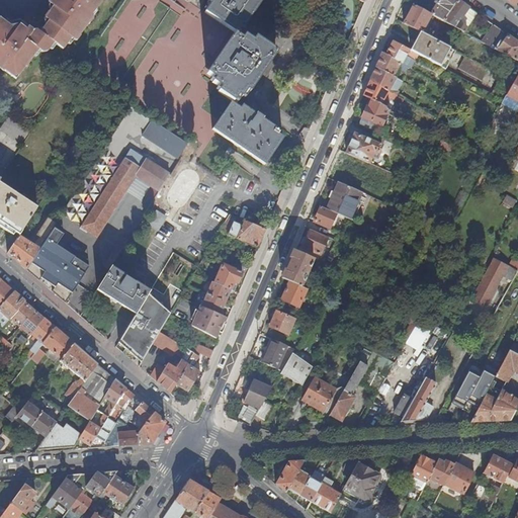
[(89,11),(93,5),(97,0),(47,0),(48,0),(51,3),(49,7),(44,14),(44,15),(47,17),(45,21),(38,28),(34,26),(31,26),(26,23),(24,26),(18,21),(13,27),(2,18),(0,16),(0,66),(3,68),(15,76),(33,52),(37,47),(39,48),(41,49),(46,49),(48,46),(53,39),(55,40),(62,46),(66,39),(70,33),(72,35),(74,36),(91,13),(89,11)]
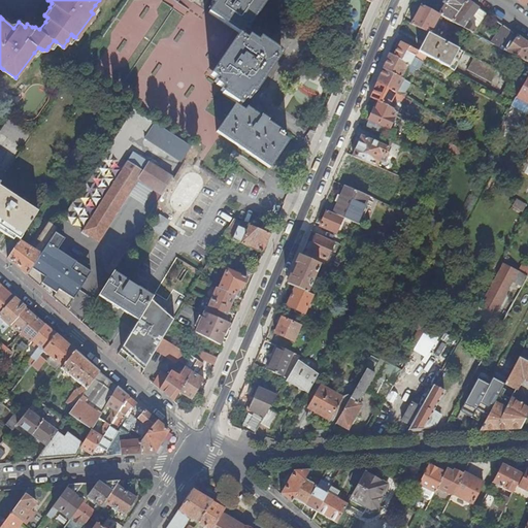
[(209,11),(240,33),(262,0),(212,0),(211,2),(215,4),(209,11)]
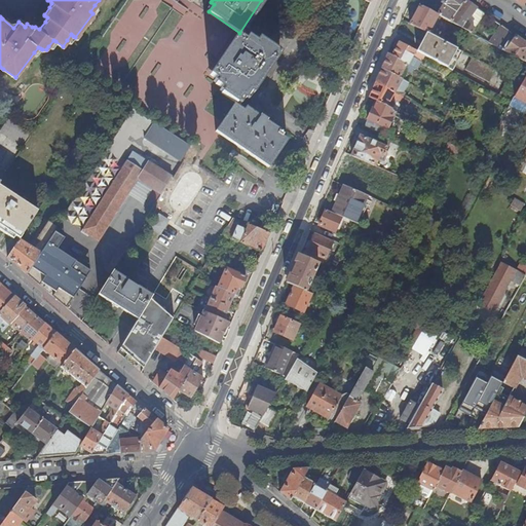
[(451,23),(465,0),(464,0),(444,0),(443,2),(445,4),(439,15),(451,23)]
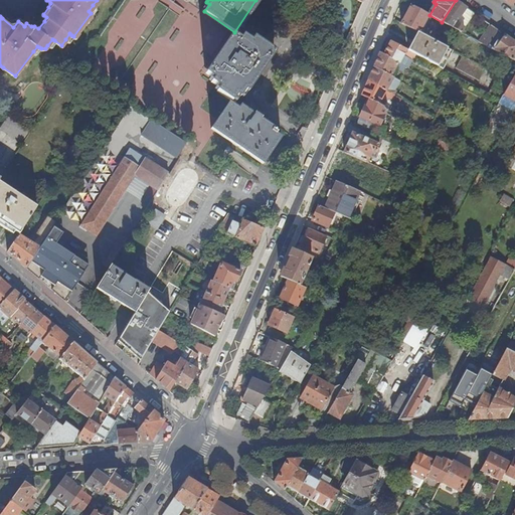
[(462,32),(465,27),(457,23),(467,8),(456,0),(442,22),(462,32)]
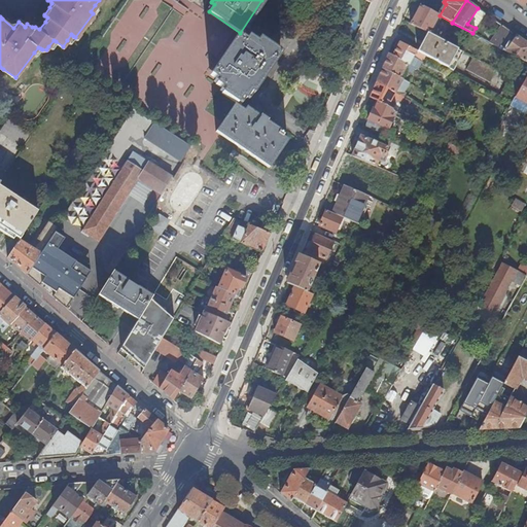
[(429,34),(440,15),(421,5),(411,24),(428,33),(429,34)]
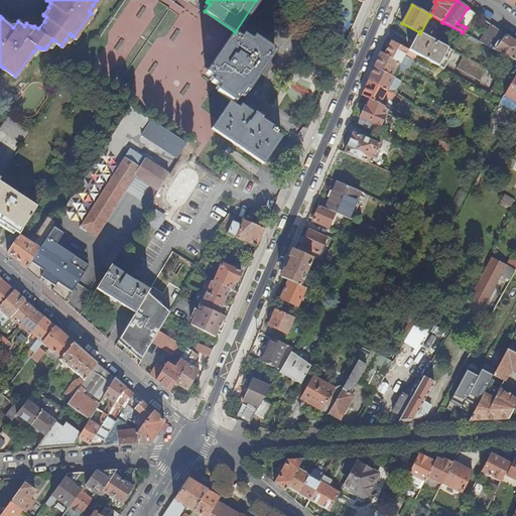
[(466,27),(475,12),(468,8),(458,23),(466,27)]
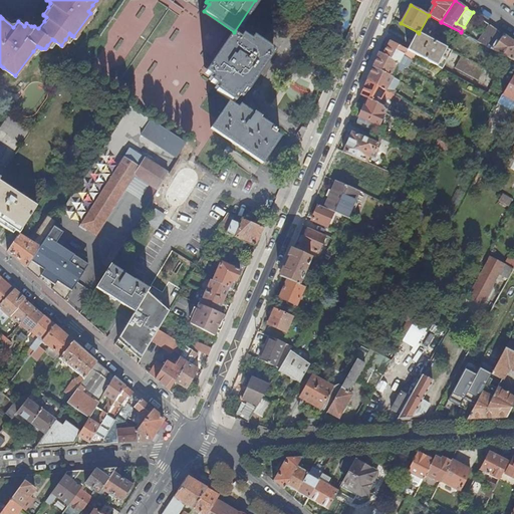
[(5,16),(2,18),(13,27),(18,21),(24,26),(26,23),(18,17),(9,19),(5,16)]
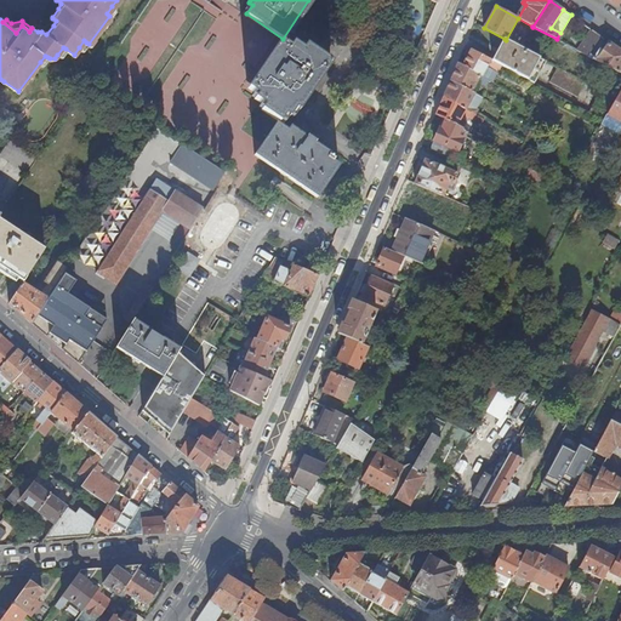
[(579,51),(588,56),(591,53),(598,41),(602,36),(593,30),(590,35),(579,51)]
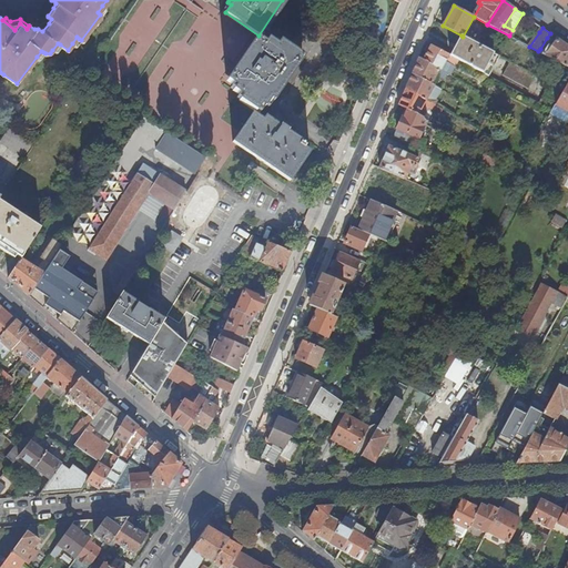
[(497,54),(463,37),(462,36),(450,56),(459,60),(486,74),(497,54)]
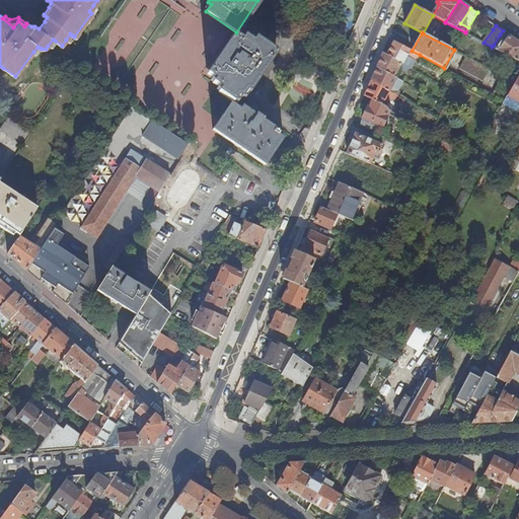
[(277,53),(255,38),(252,41),(244,35),(242,39),(234,33),(208,73),(216,78),(214,82),(222,87),(220,91),(234,101),(238,95),(242,97),(246,90),(249,92),(277,53)]
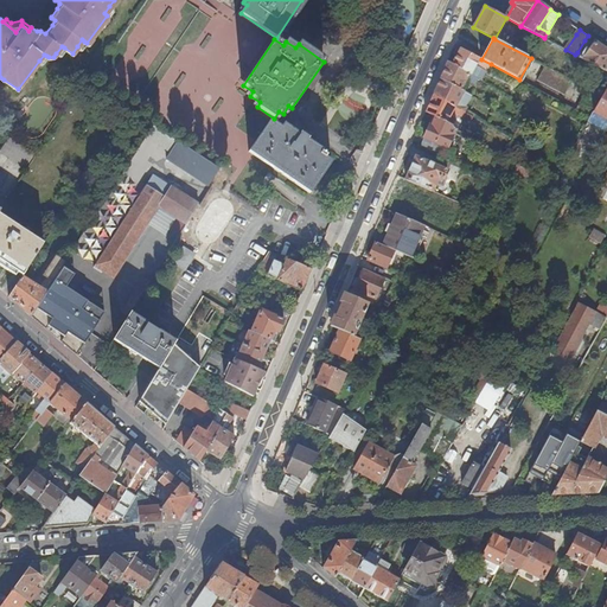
[(606,71),(606,49),(595,40),(589,50),(587,49),(582,55),(577,52),(575,55),(606,71)]
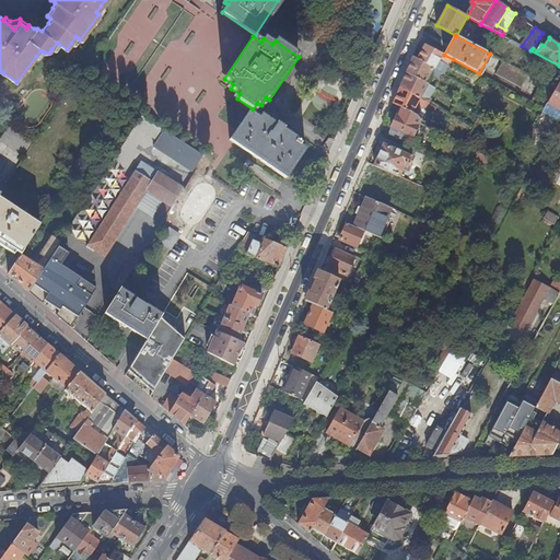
[(453,59),(444,55),(426,44),(417,59),(434,69),(440,59),(451,65),(453,59)]
